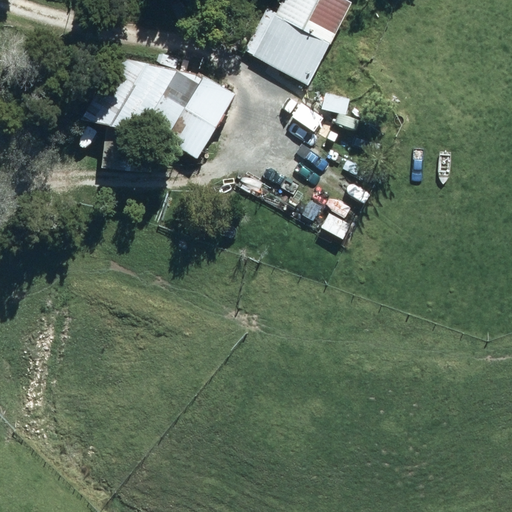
[(260,6),(236,49),(304,86),(349,6),(338,0),(280,0),(273,13),(260,6)]
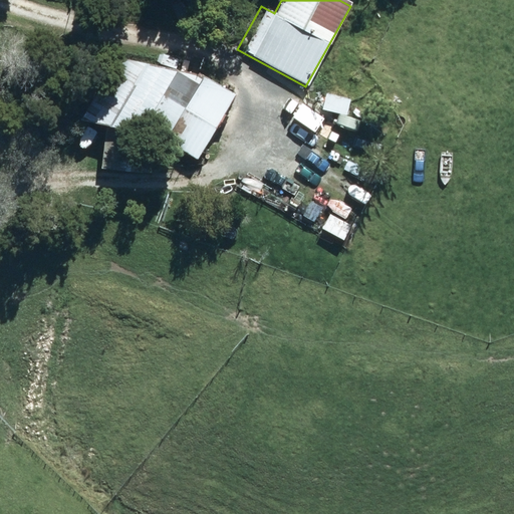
[(198,83),(175,70),(168,69),(148,64),(112,55),(78,120),(140,134),(165,148),(168,143),(197,160),(234,95),(202,77),(198,83)]
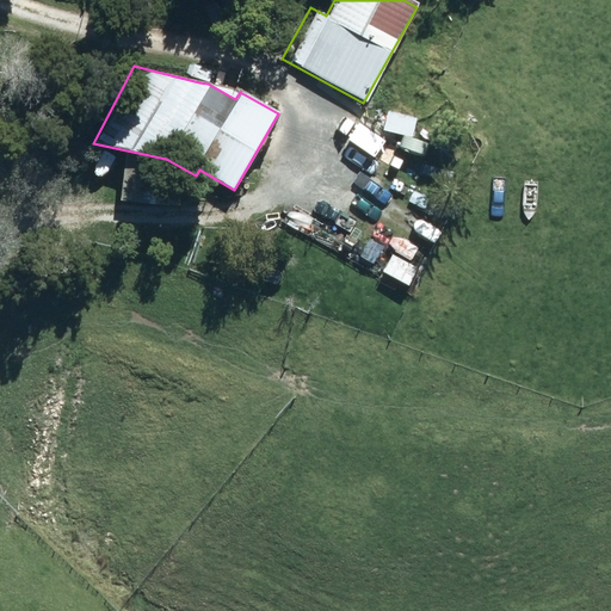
[(382,131),(413,140),(417,122),(386,115),(382,131)]
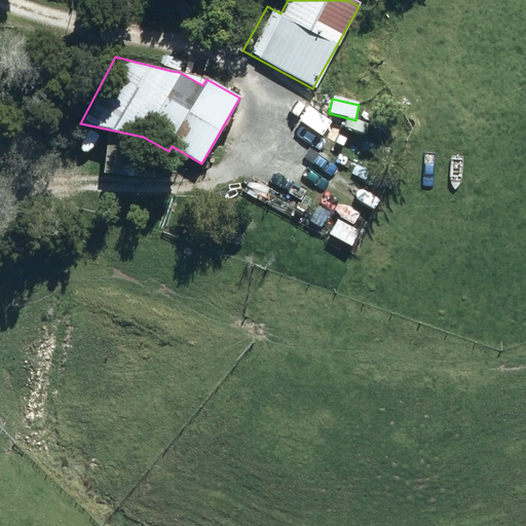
[(100,175),(147,179),(150,143),(103,139),(100,175)]
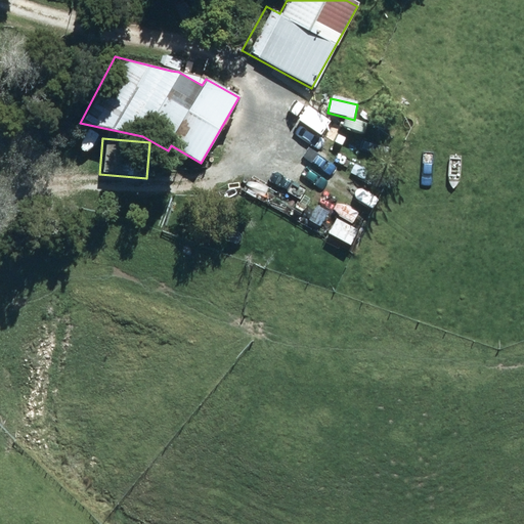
[(336,219),(328,234),(352,248),(360,232),(336,219)]
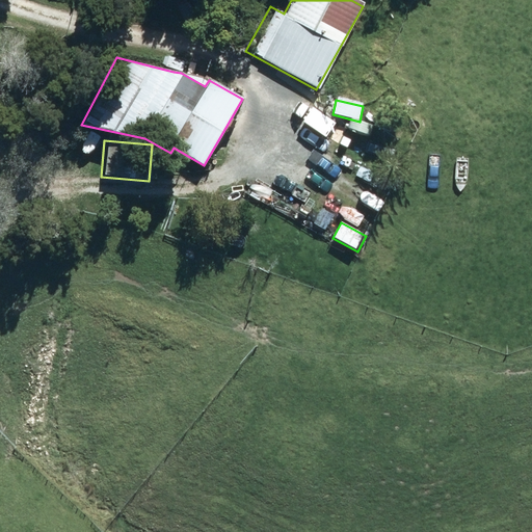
All buildings are outlined.
